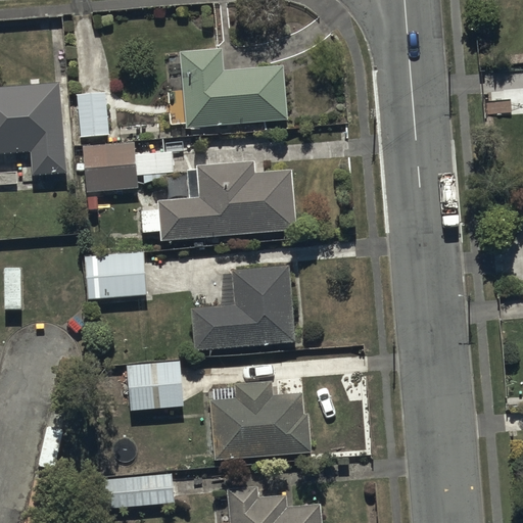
[(223,46),(179,50),(186,129),(289,119),(285,66),(226,72),(223,46)]
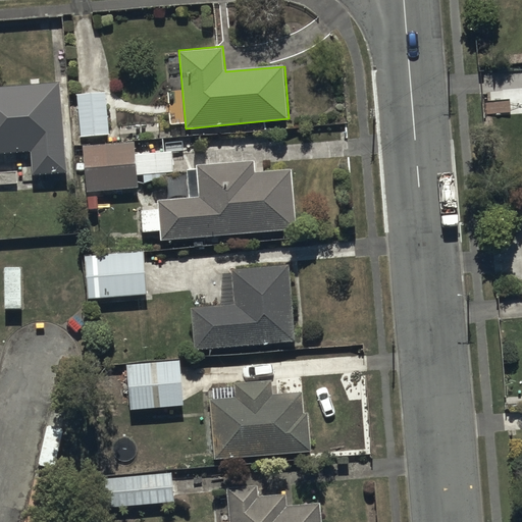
[(62,84),(0,87),(0,152),(34,151),(35,174),(67,172),(62,84)]
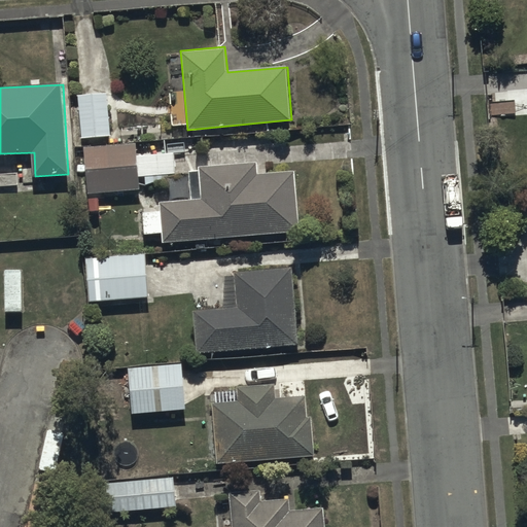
[(109,92),(78,94),(80,137),(111,135),(109,92)]
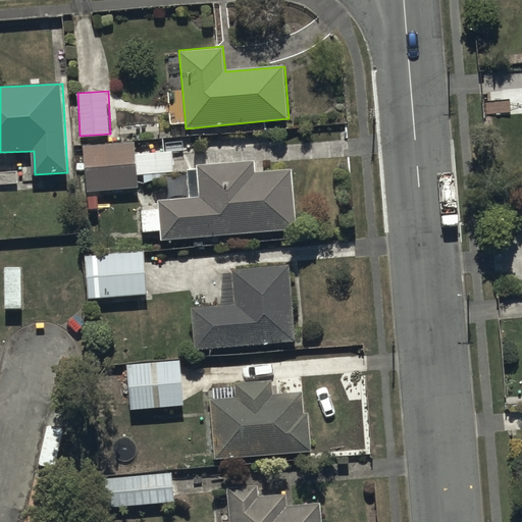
[(172,150),(137,153),(136,142),(84,146),(87,193),(139,189),(139,184),(167,181),(167,172),(174,172),(172,150)]
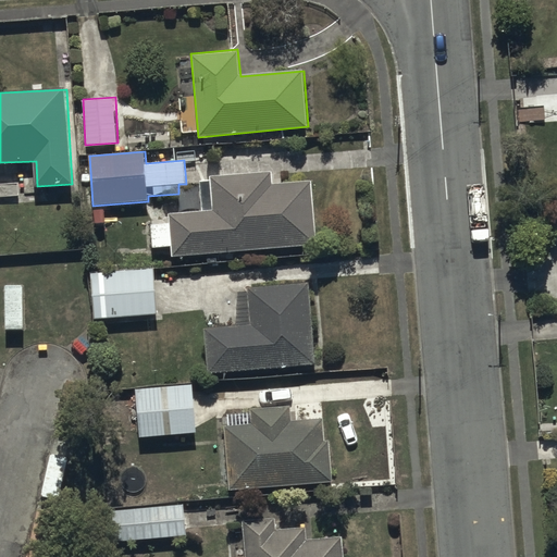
[(171,247),(171,254),(317,246),(313,181),(273,183),(273,172),(210,175),(212,210),(170,212),(170,220),(151,221),(152,248),(171,247)]
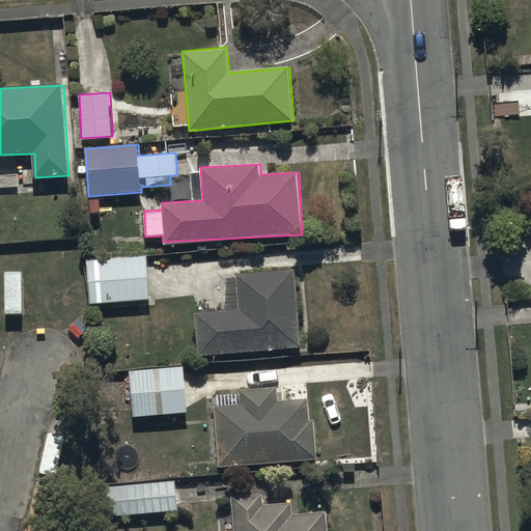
[(87,258),(89,303),(150,300),(147,255),(87,258)]
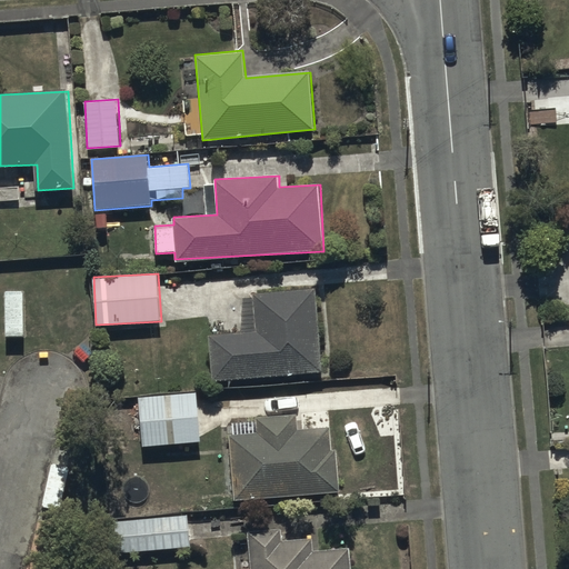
[(245,329),(209,331),(212,379),(323,370),(317,286),(255,290),(255,297),(242,298),(245,329)]
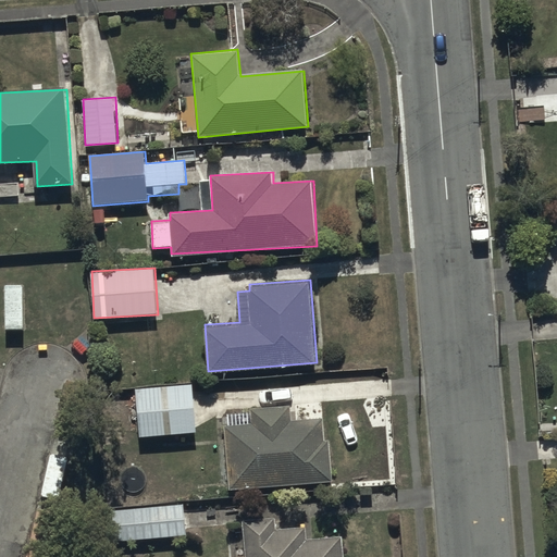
[(195,384),(135,388),(138,436),(198,431),(195,384)]
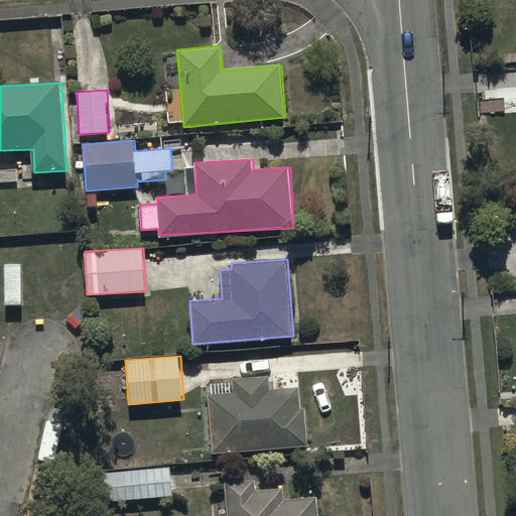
[(269,376),(209,379),(212,453),(306,448),(305,408),(301,408),(300,389),(269,390),(269,376)]
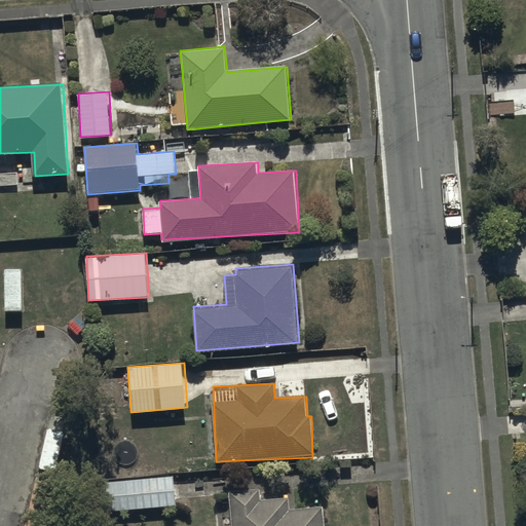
[(176,477),(105,478),(105,508),(177,505),(176,477)]
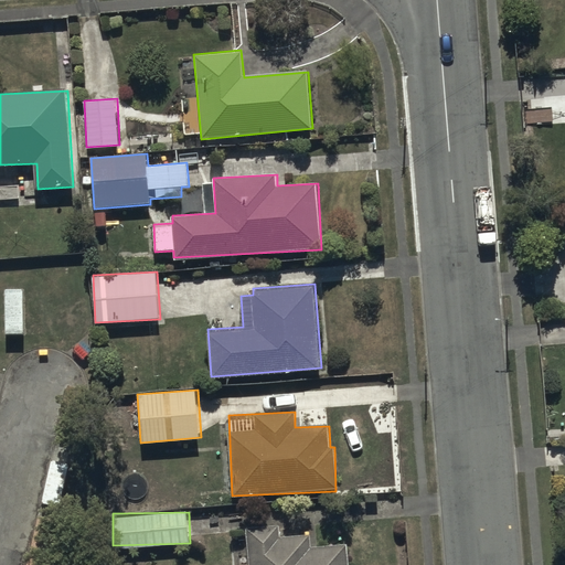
[(281,525),(247,528),(249,564),(349,564),(349,545),(311,547),(310,535),(281,536),(281,525)]
